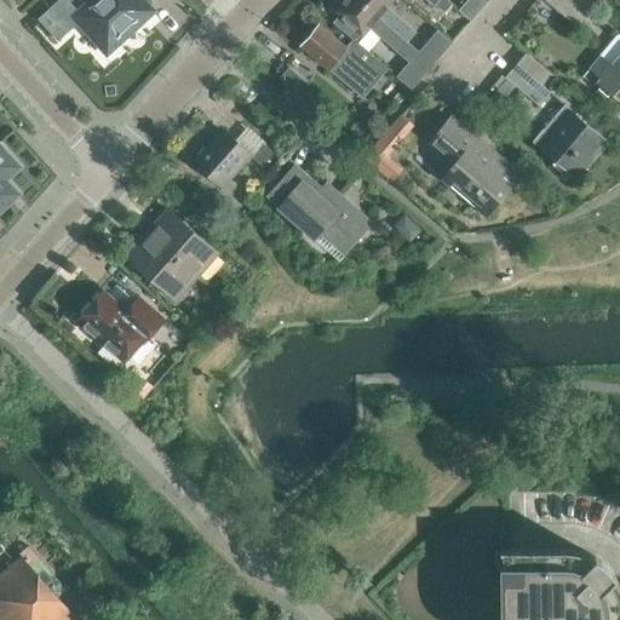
[(92,0),(74,17),(107,52),(151,11),(148,7),(153,3),(150,0),(92,0)]
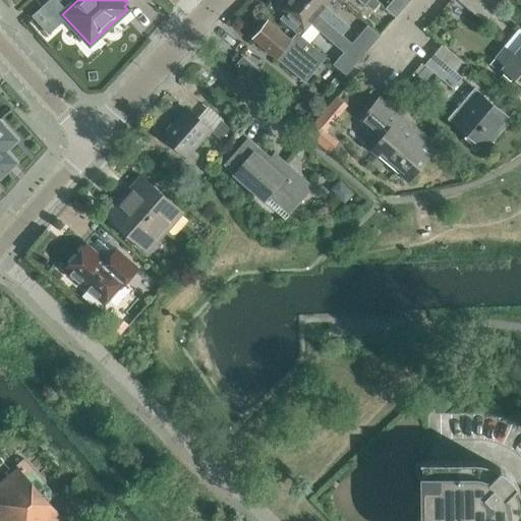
[(344,53),(351,45),(341,36),(325,21),(300,0),(286,0),(287,0),(287,3),(281,10),(286,14),(281,20),(296,33),(302,39),(307,33),(313,25),(344,53)]
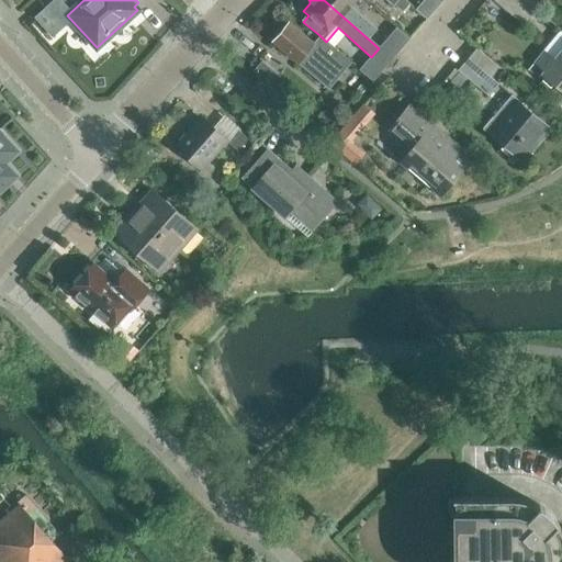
[(324,0),(350,23),(368,38),(375,30),(349,7),(355,0),(324,0)]
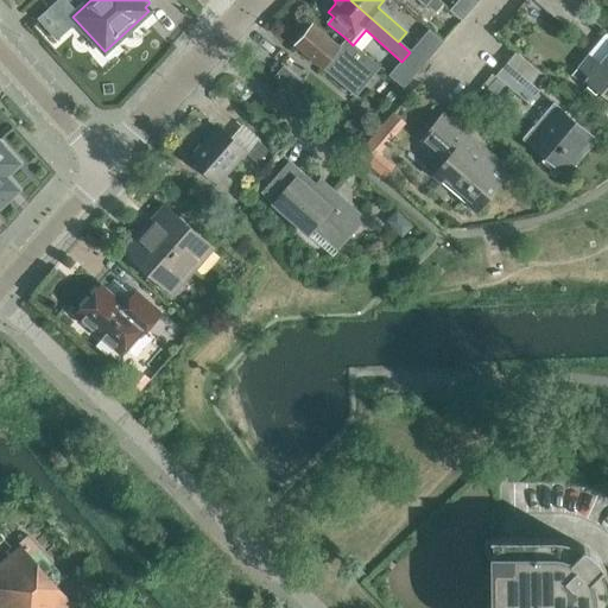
[(441,2),(438,0),(418,0),(432,12),(441,2)]
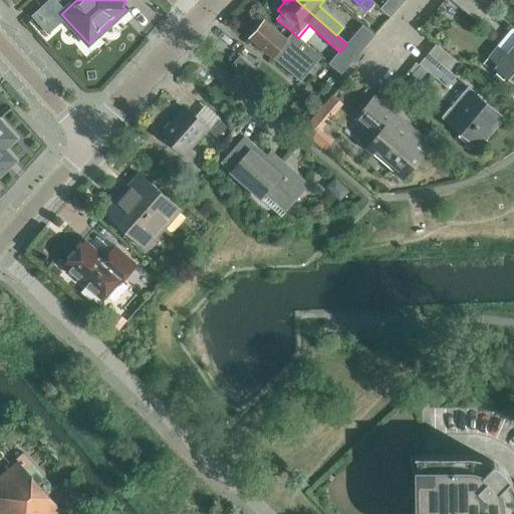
[(390,17),(404,0),(388,0),(380,9),(390,17)]
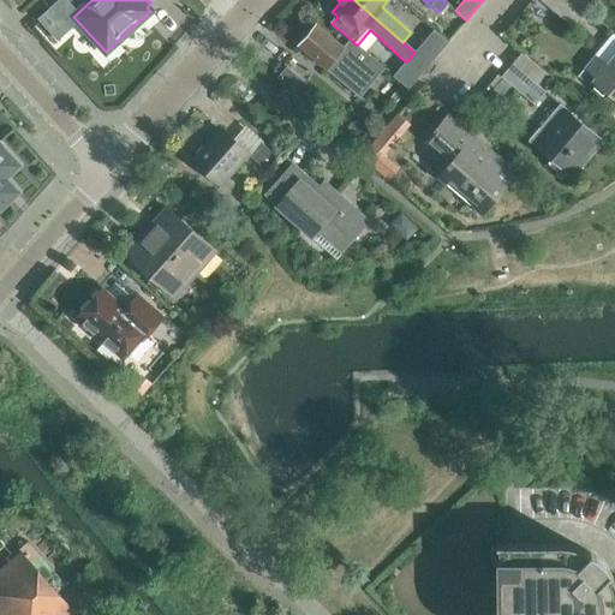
[(538,0),(572,27),(584,12),(568,0),(538,0)]
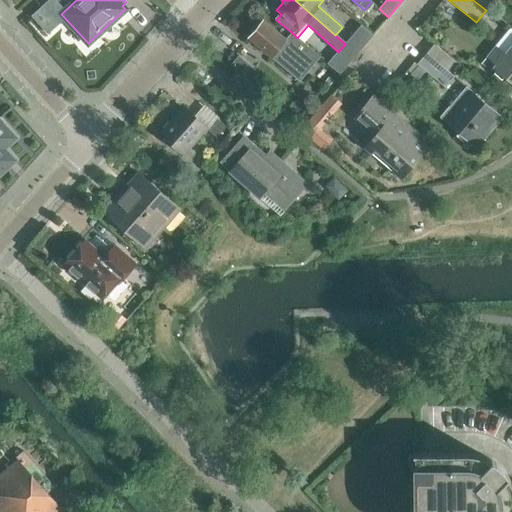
[(276,62),(290,73),(299,81),(320,56),(297,38),(291,32),(285,39),(262,20),(247,38),(271,57),(275,53),(280,57),(276,62)]
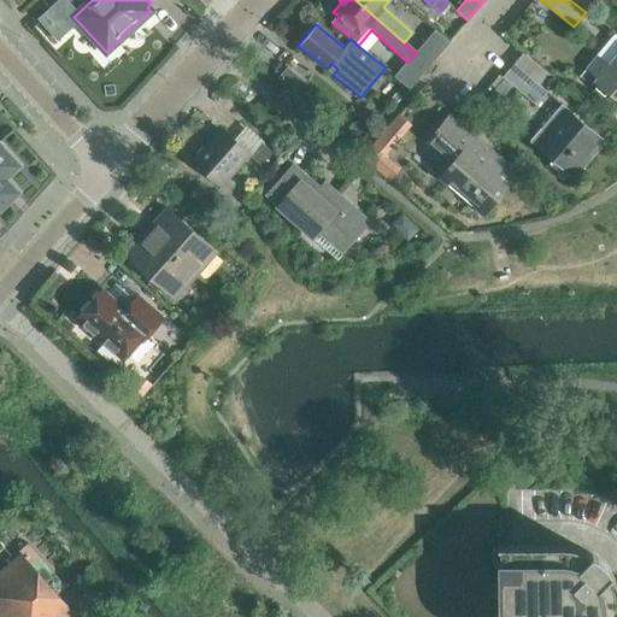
[(430,65),(450,43),(435,31),(416,53),(430,65)]
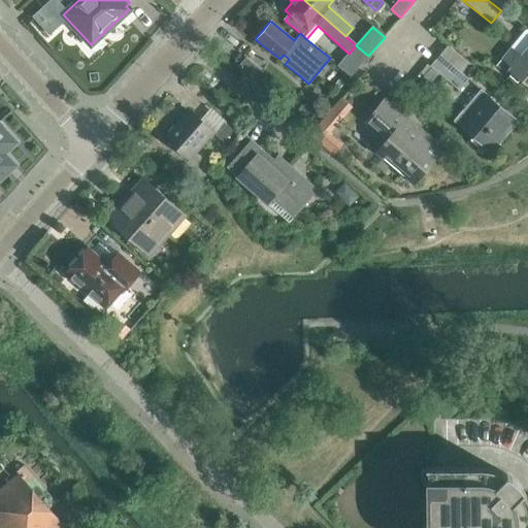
[(527,44),(520,55),(510,46),(500,58),(510,66),(507,69),(527,86),(527,44)]
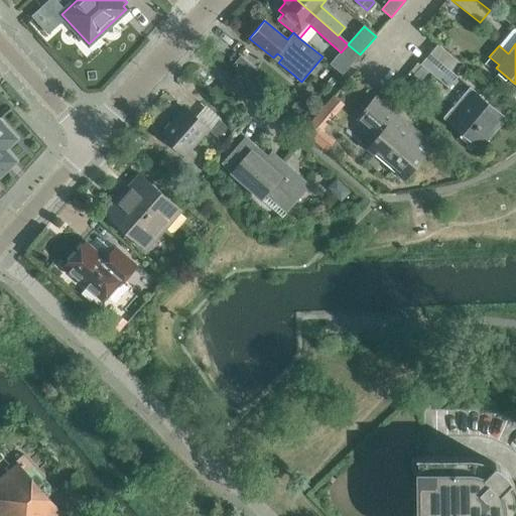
[(360,54),(348,44),(341,52),(331,65),(343,75),(360,54)]
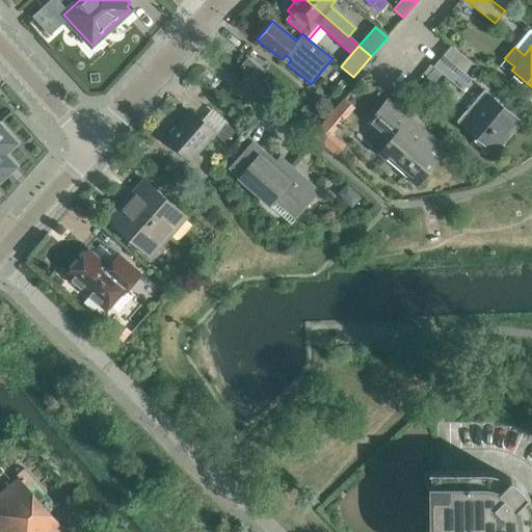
[(461,90),(471,79),(443,55),(433,65),(461,90)]
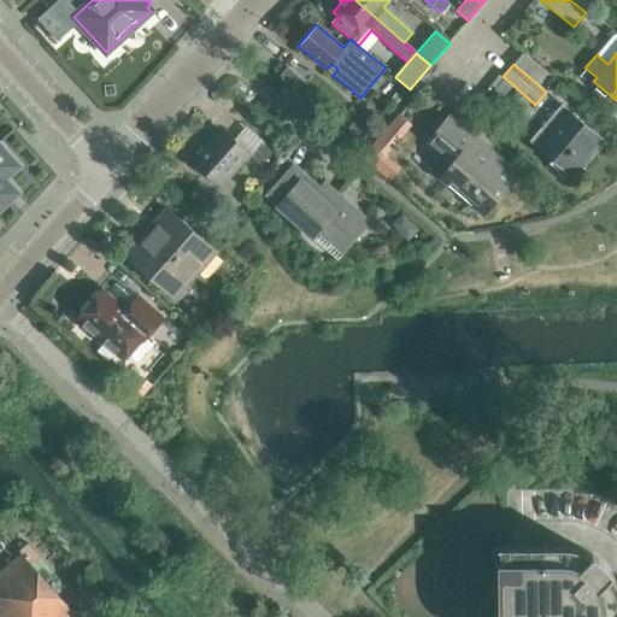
[(574,178),(605,141),(560,104),(529,141),(574,178)]
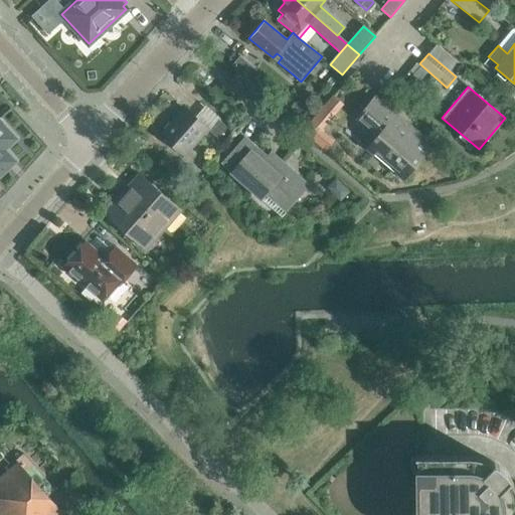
[(334,135),(324,124),(345,104),(337,95),(303,126),(321,146),(334,135)]
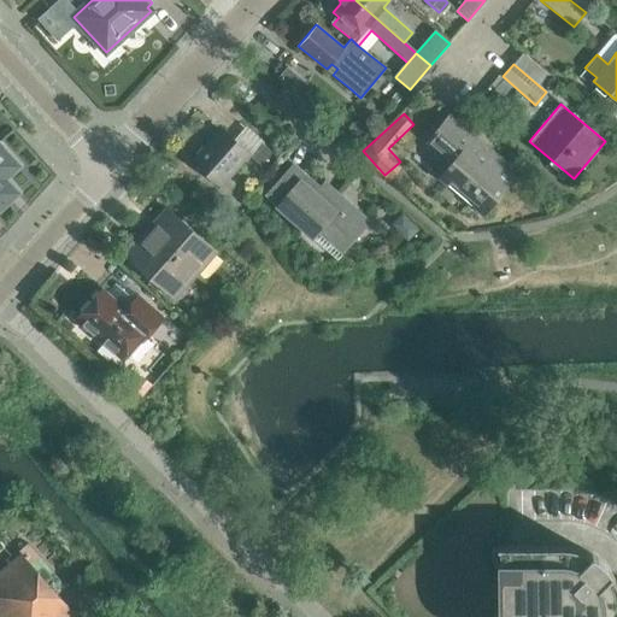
[(475,136),(463,127),(458,131),(445,119),(427,141),(451,163),(439,177),(482,215),(513,178),(471,142),(475,136)]
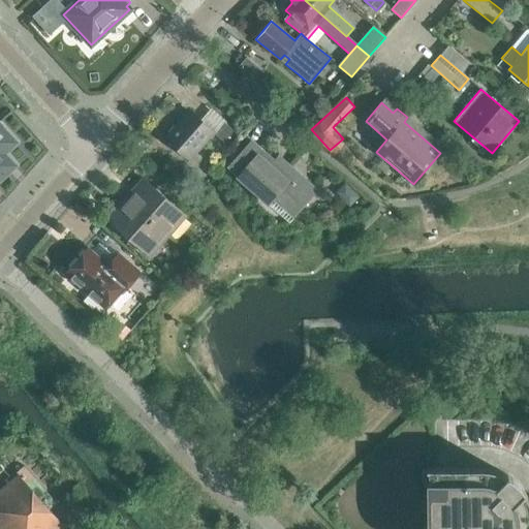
[(213,132),(200,121),(190,112),(166,138),(189,159),(213,132)]
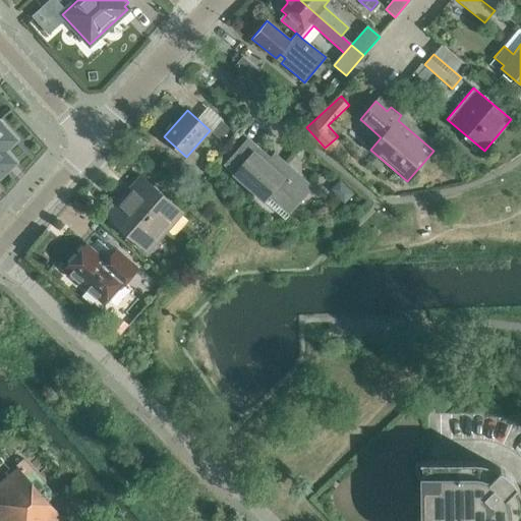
[(212,132),(220,139),(230,128),(222,121),(212,132)]
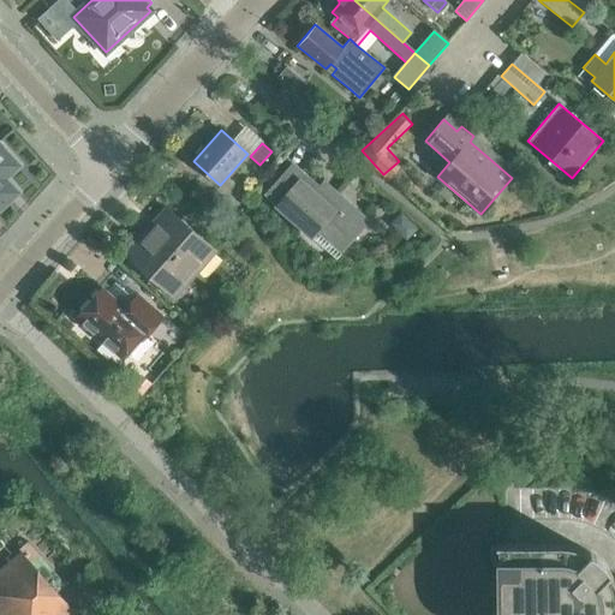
[(0,206),(16,191),(3,178),(17,165),(0,145),(0,206)]
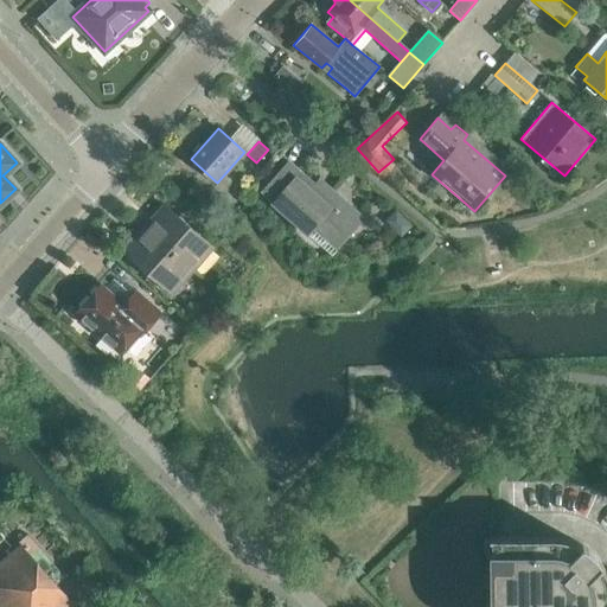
[(262,192),(298,223),(300,221),(311,230),(313,228),(336,248),(363,218),(331,189),(326,195),(289,161),(262,192)]
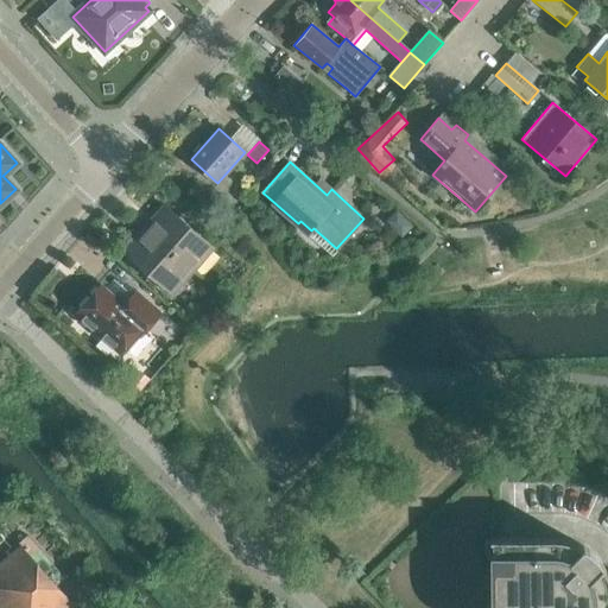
[(145,228),(192,270),(213,247),(165,206),(145,228)]
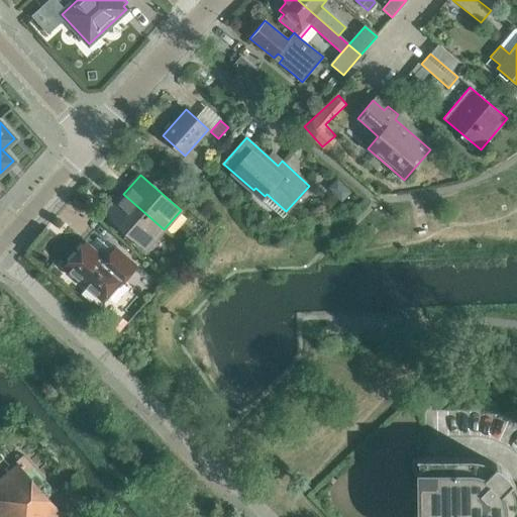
[(192,189),(180,180),(171,191),(182,200),(192,189)]
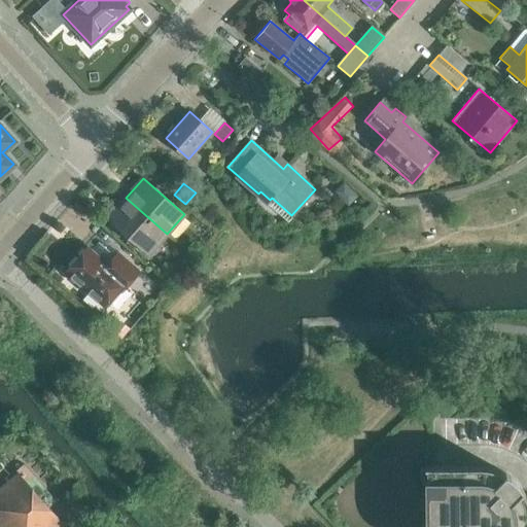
[(148,254),(167,234),(126,198),(107,218),(148,254)]
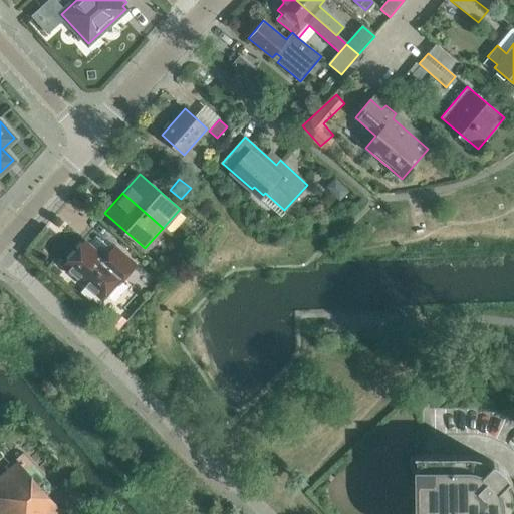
[(104,257),(85,241),(63,265),(66,268),(65,272),(67,275),(70,276),(73,275),(100,298),(119,277),(122,279),(136,264),(114,245),(104,257)]
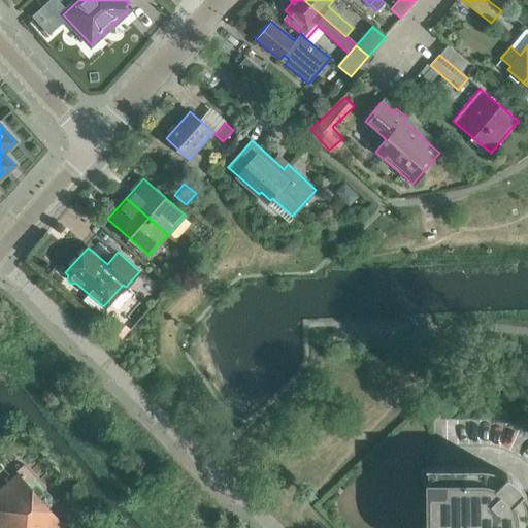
[(111,331),(121,339),(129,330),(120,322),(111,331)]
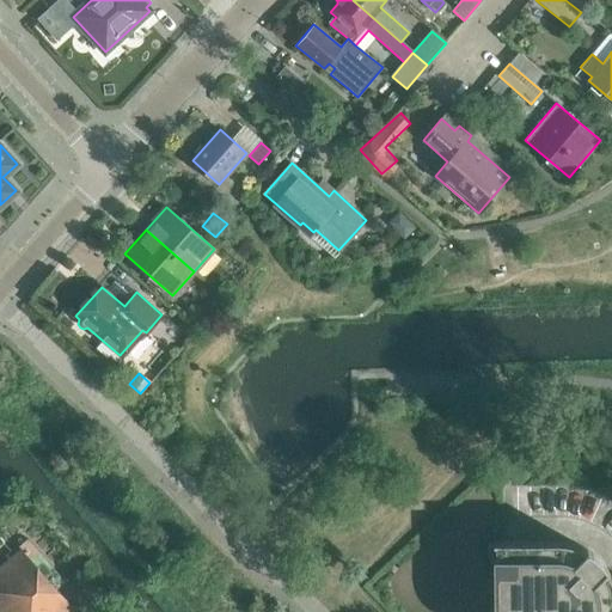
[(611,577),(609,573),(606,569),(604,565),(601,562),(598,558),(597,556),(592,554),(587,550),(582,548),(579,545),(576,544),(571,543),(564,542),(557,542),(506,542),(493,542),(493,543),(495,543),(495,611),(611,611),(611,581),(611,580),(611,577)]
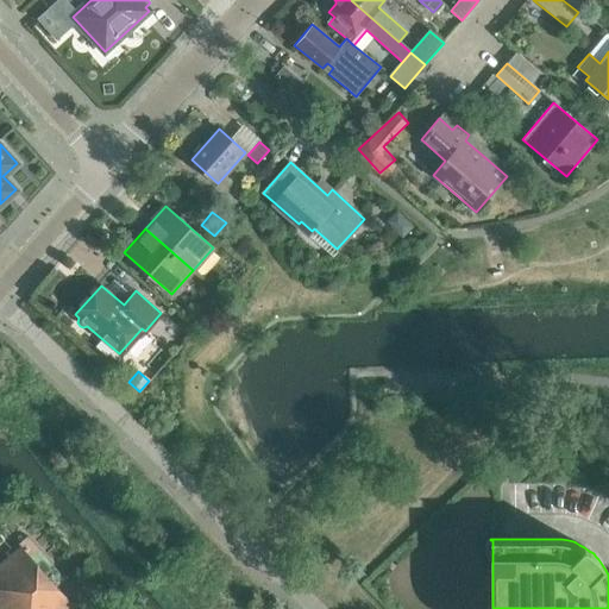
[(68,608),(73,606),(22,546),(0,564),(0,608),(68,608)]
